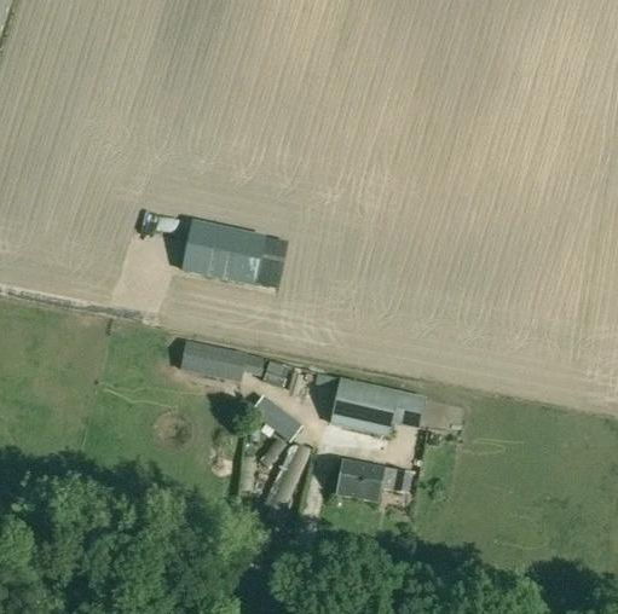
[(255,284),(266,237),(266,233),(192,218),(182,268),(255,284)]
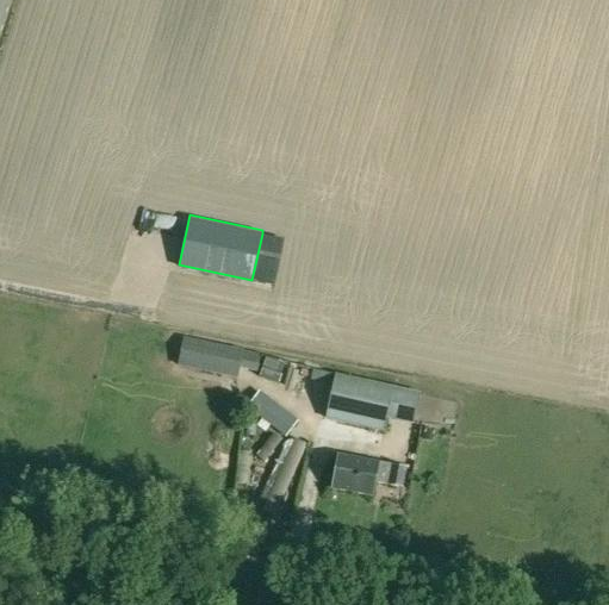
[(286,239),(262,234),(252,280),(275,285),(286,239)]
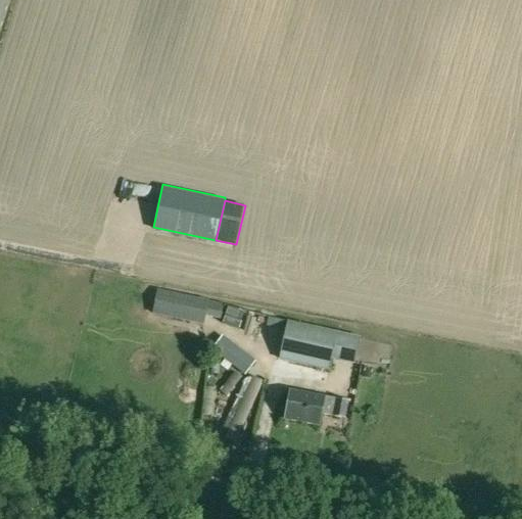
[(157,286),(152,310),(204,321),(206,313),(220,316),(222,310),(223,301),(224,299),(157,286)]
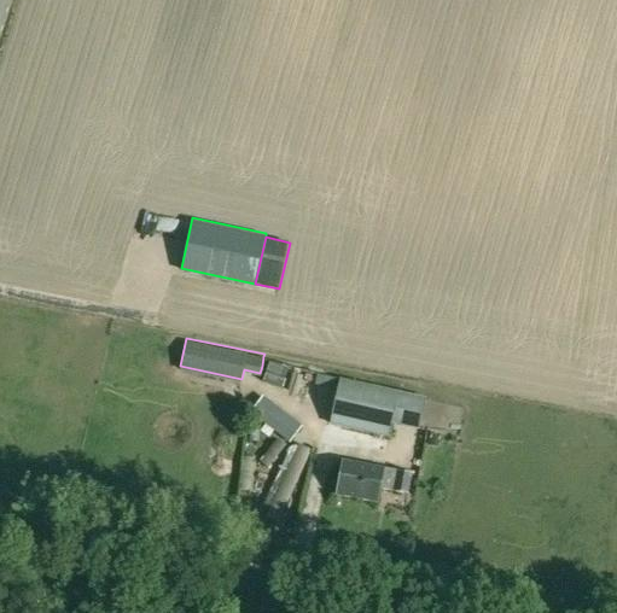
[(389,432),(399,392),(341,380),(332,419),(389,432)]
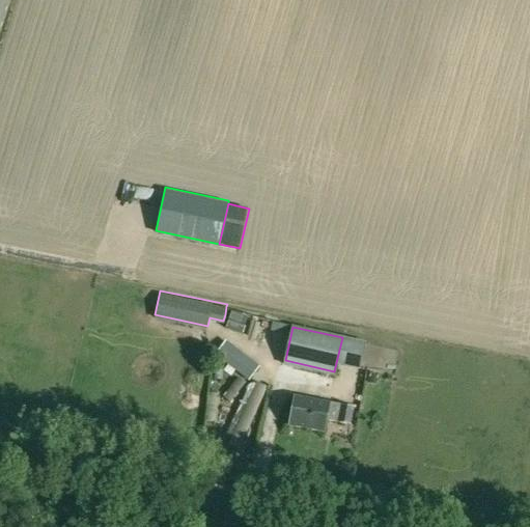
[(249,378),(259,364),(226,338),(214,354),(224,362),(226,360),(228,362),(224,368),(230,372),(235,366),(249,378)]
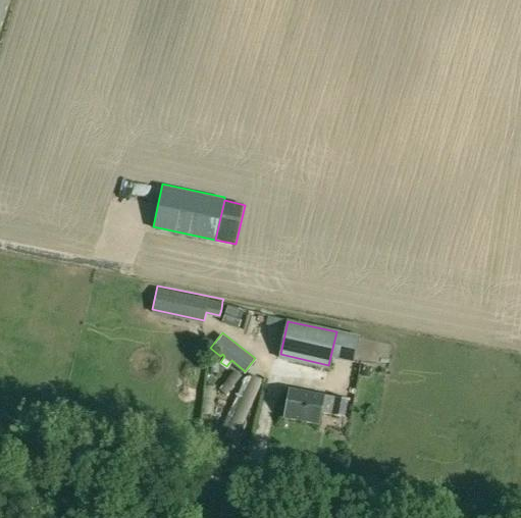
[(220,389),(227,394),(242,374),(235,370),(220,389)]
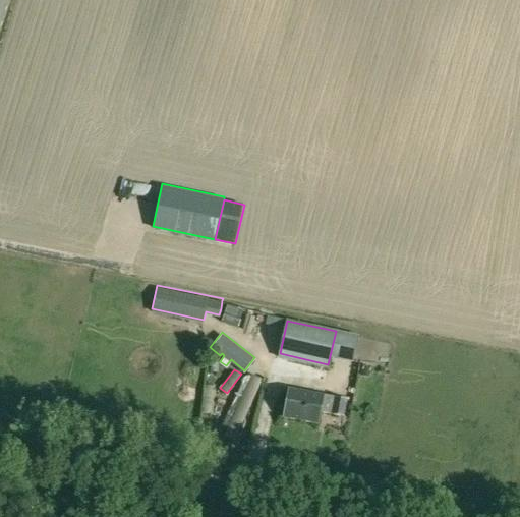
[(226,429),(236,434),(261,382),(249,377),(241,395),(238,394),(223,425),(227,427),(226,429)]
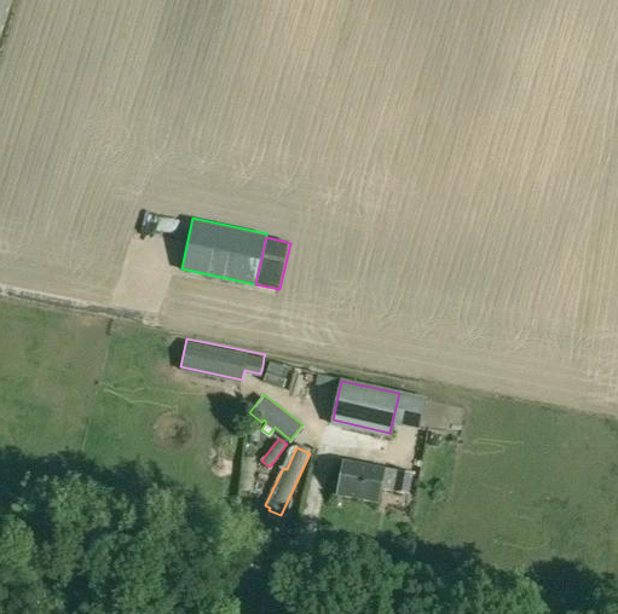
[(244,470),(255,471),(256,456),(246,455),(244,470)]
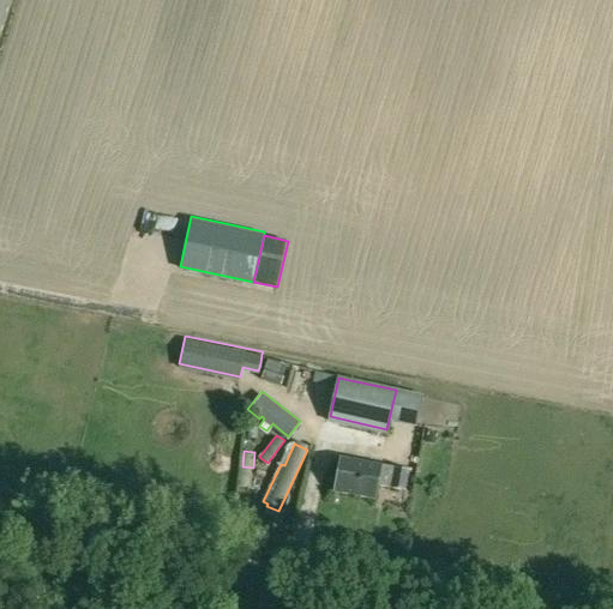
[(336,489),(374,495),(377,481),(406,487),(409,468),(342,456),(336,489)]
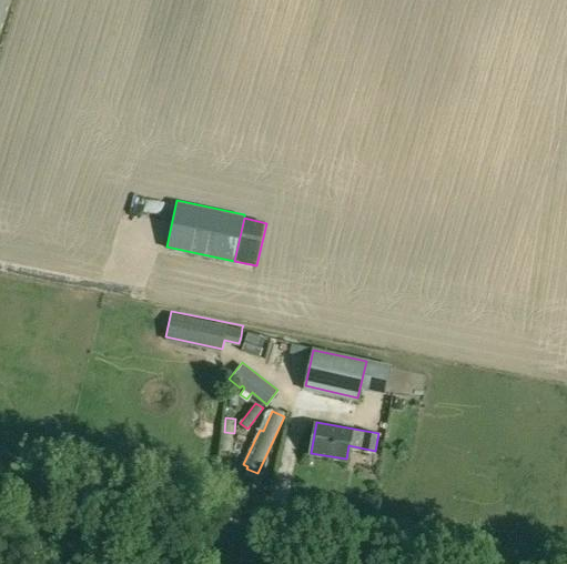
[(221,444),(241,445),(242,435),(222,433),(221,444)]
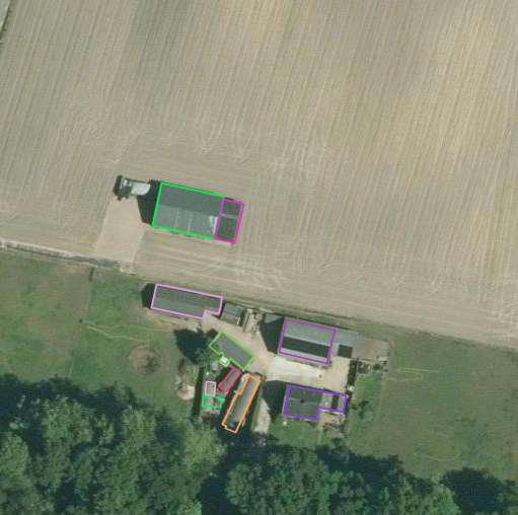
All buildings are outlined.
